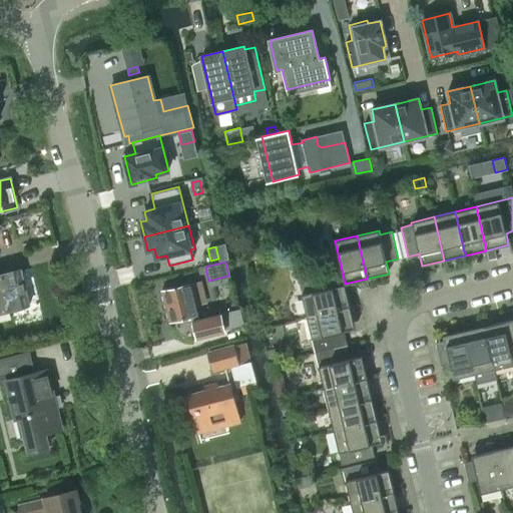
[(0,346),(2,346),(0,337),(0,312),(30,305),(21,270),(0,275),(0,346)]
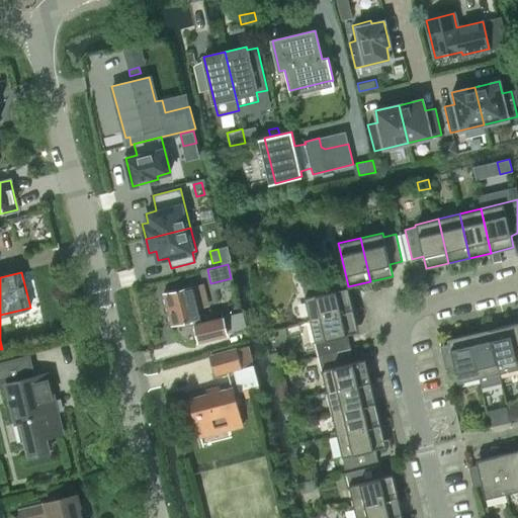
[(301,285),(305,297),(310,320),(353,310),(348,287),(331,291),(328,279),(301,285)]
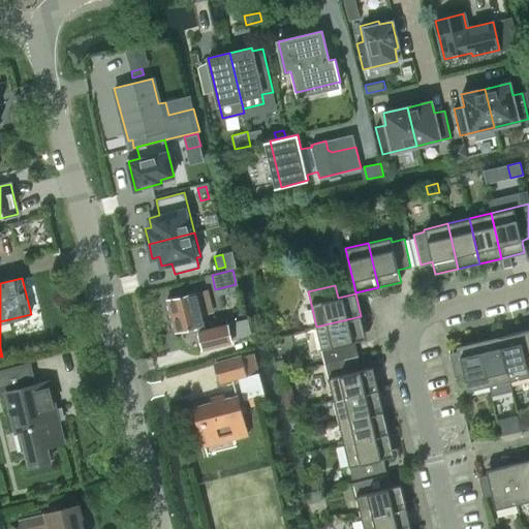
[(195,292),(166,300),(175,333),(181,331),(182,337),(182,338),(183,339),(184,341),(185,342),(191,346),(192,346),(194,346),(196,346),(201,345),(203,349),(231,342),(227,324),(205,330),(200,312),(209,310),(205,291),(195,293),(195,292)]
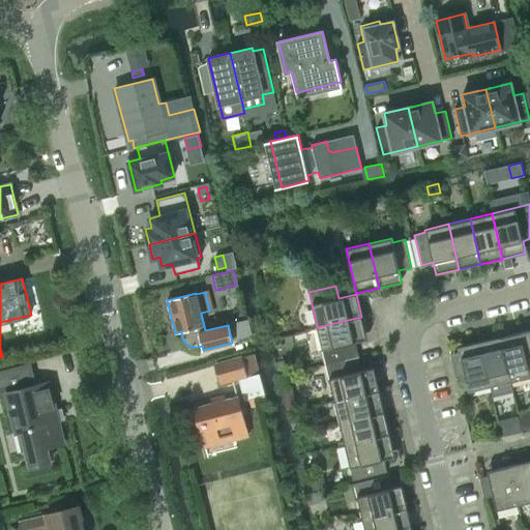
[(355,342),(366,340),(361,317),(317,327),(325,364),(336,361),(358,356),(355,342)]
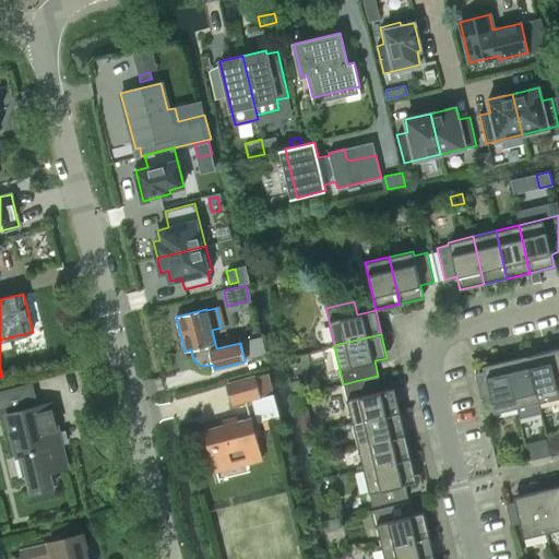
[(259,339),(248,341),(251,356),(263,354),(259,339)]
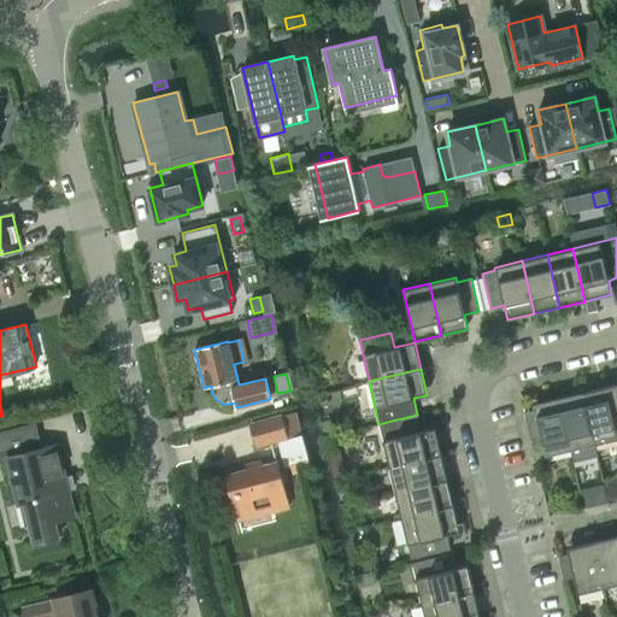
[(616,383),(613,385),(606,387),(616,434),(616,383)]
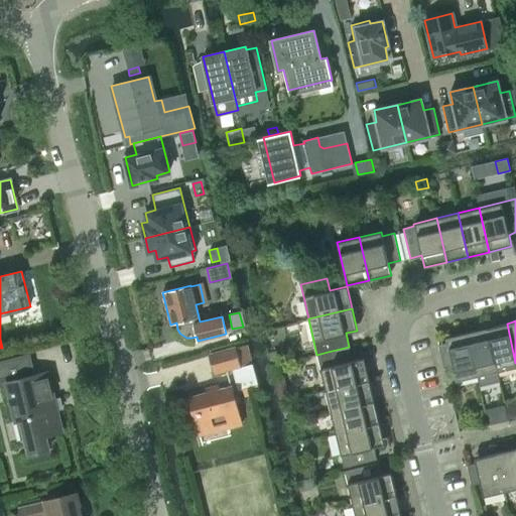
[(515,363),(507,324),(500,325),(487,328),(497,372),(515,367),(515,363)]
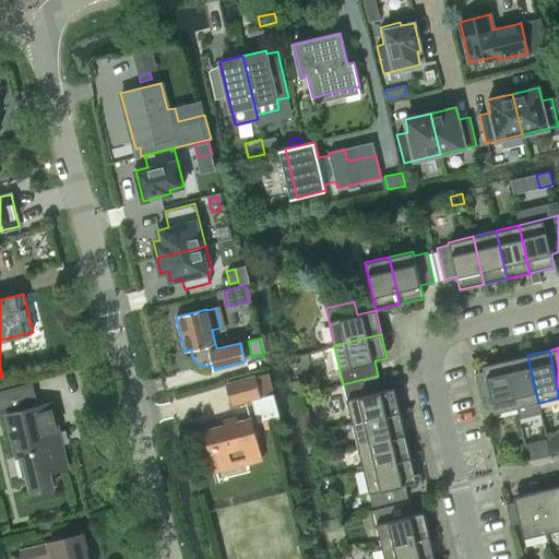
[(527,355),(513,359),(506,360),(516,407),(538,403),(527,355)]
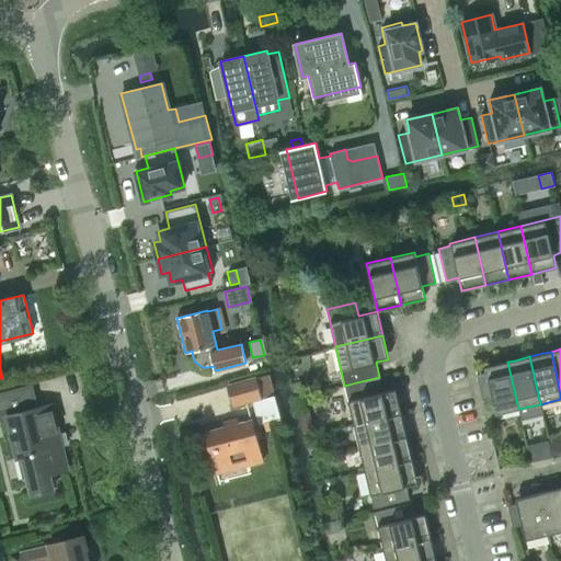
[(507,362),(500,364),(484,367),(485,373),(477,375),(482,401),(492,399),(495,414),(518,409),(507,362)]
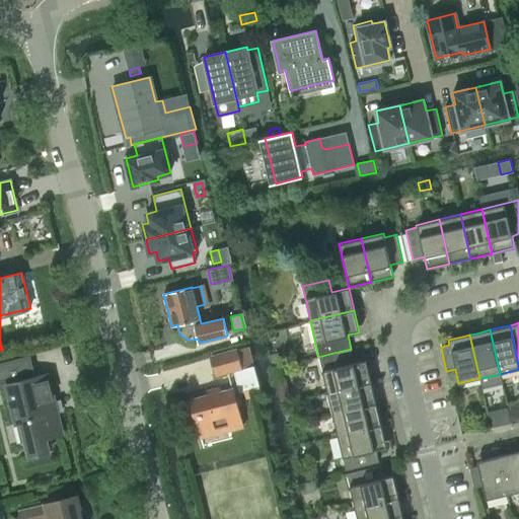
[(211,357),(216,376),(233,371),(239,392),(243,391),(246,398),(262,394),(248,346),(211,357)]
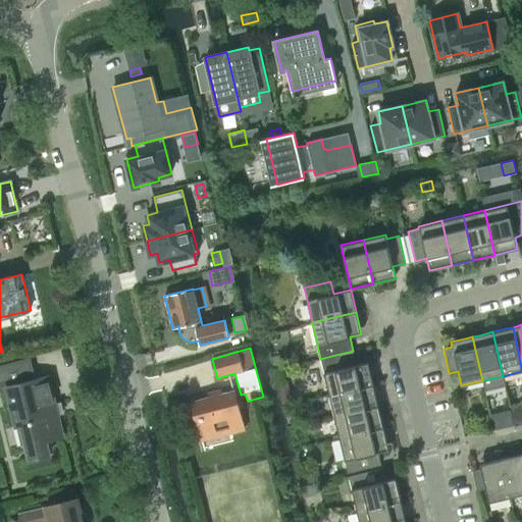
[(353,351),(331,356),(334,370),(324,372),(329,395),(373,384),(368,362),(357,365),(353,351)]
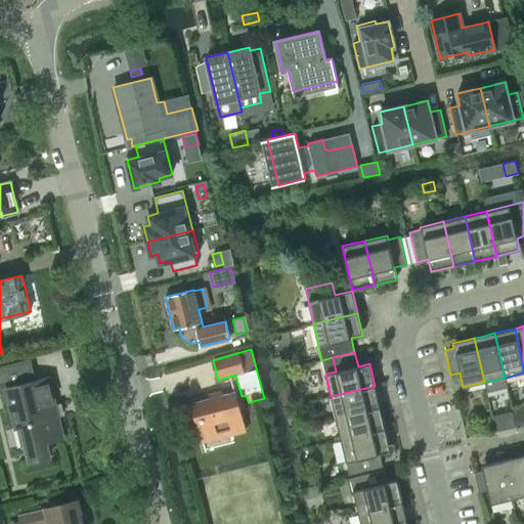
[(62,437),(48,378),(36,381),(31,358),(0,365),(0,393),(7,392),(16,427),(22,426),(30,461),(49,456),(46,442),(62,437)]
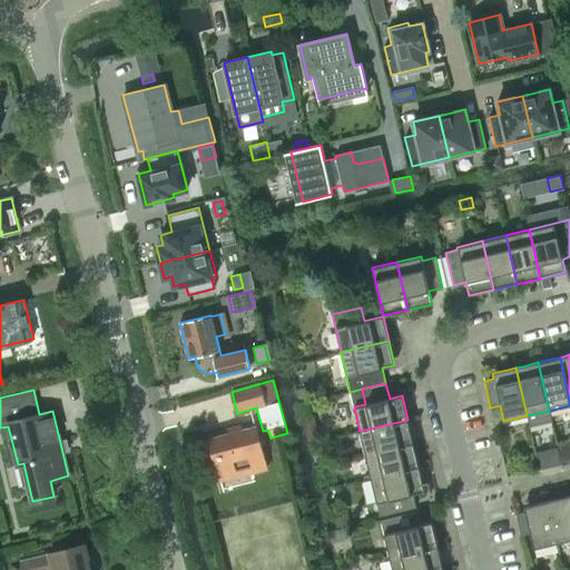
[(408,420),(360,431),(365,454),(413,443),(408,420)]
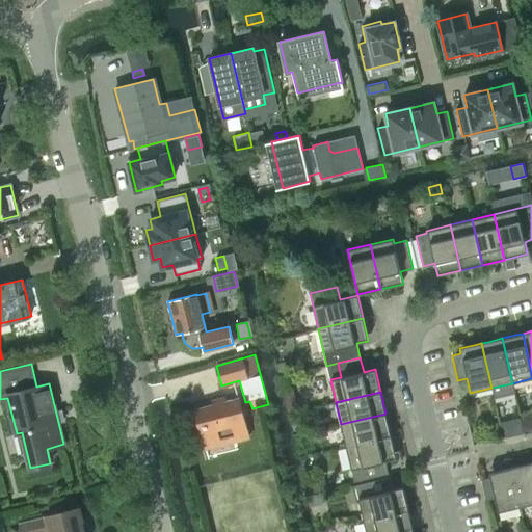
[(195,409),(205,444),(232,436),(233,442),(249,437),(239,398),(195,409)]
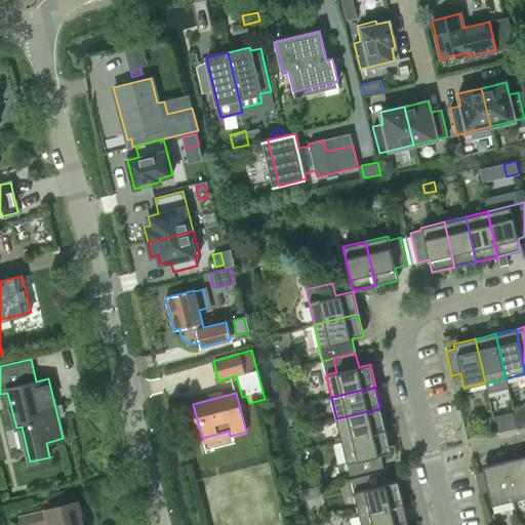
[(380,408),(336,418),(341,440),(386,430),(380,408)]
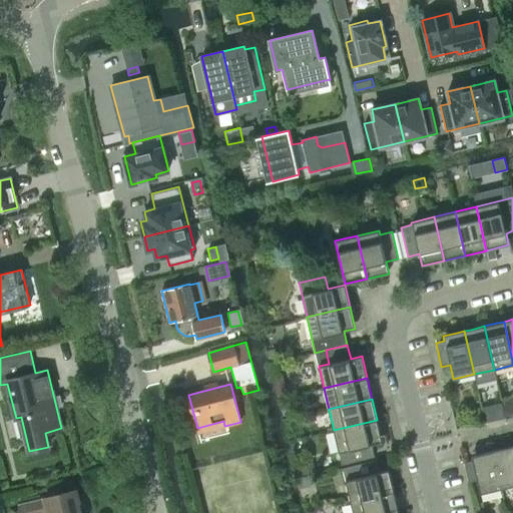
[(377,420),(334,430),(342,465),(375,457),(372,445),(382,442),(377,420)]
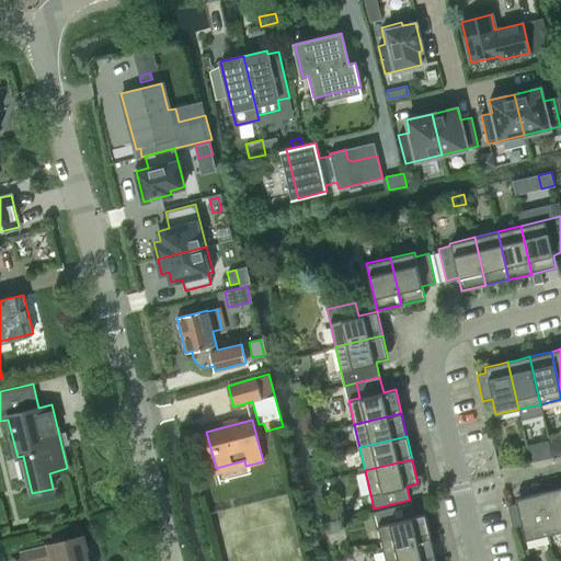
[(560,492),(560,488),(546,491),(538,493),(548,535),(560,530),(560,492)]
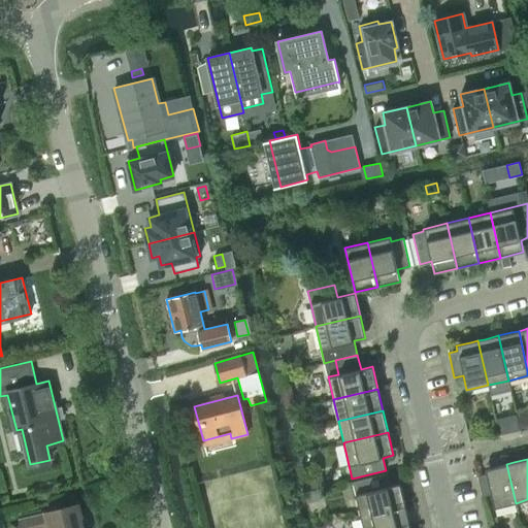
[(485,469),(486,474),(477,476),(483,496),(491,494),(494,508),(516,503),(506,464),(485,469)]
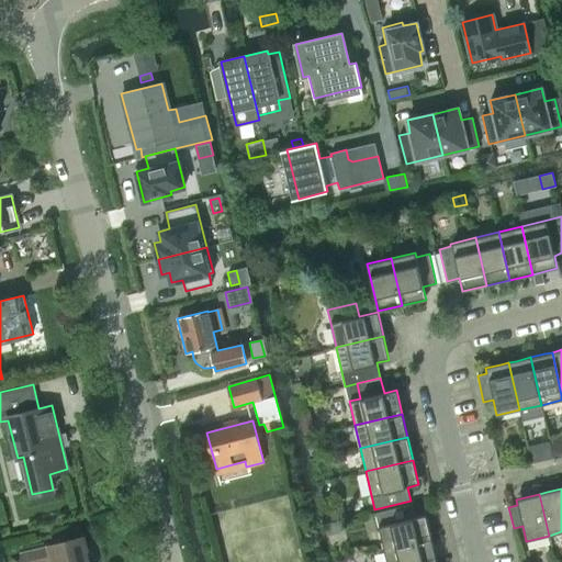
[(375,513),(379,526),(384,550),(431,539),(426,515),(414,517),(411,504),(375,513)]
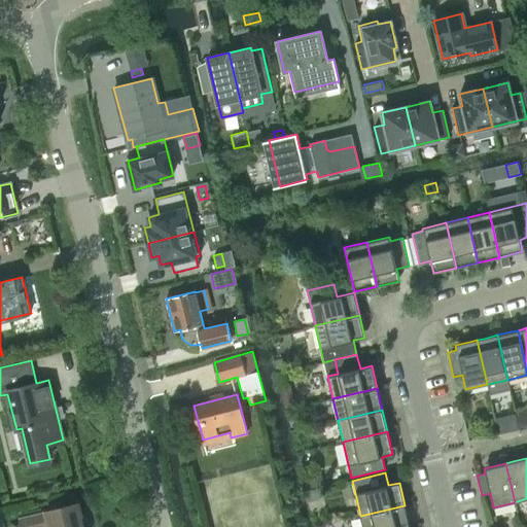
[(83,526),(78,502),(18,518),(20,526),(46,526),(48,526),(83,526)]
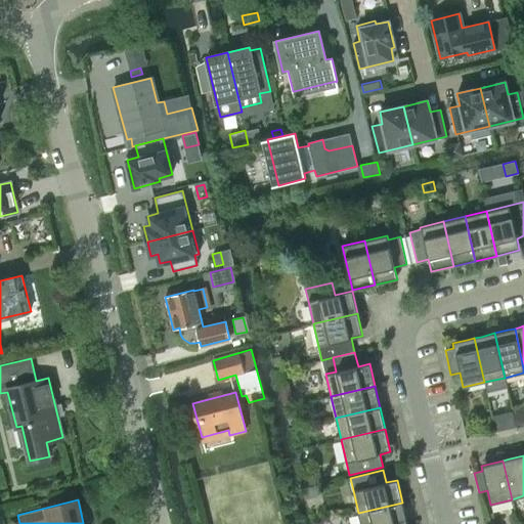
[(402,503),(358,513),(360,523),(407,523),(402,503)]
